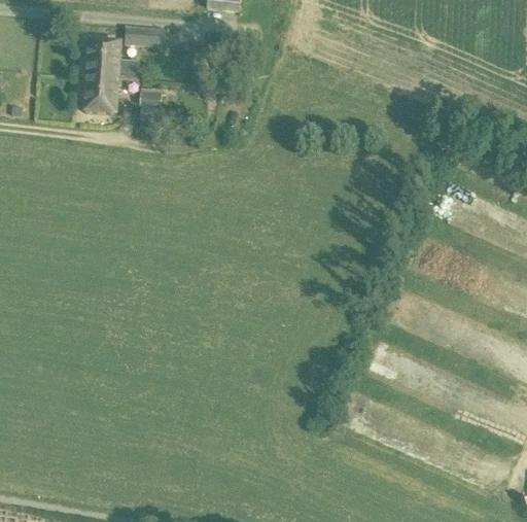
[(238,11),(239,0),(207,0),(206,7),(238,11)]
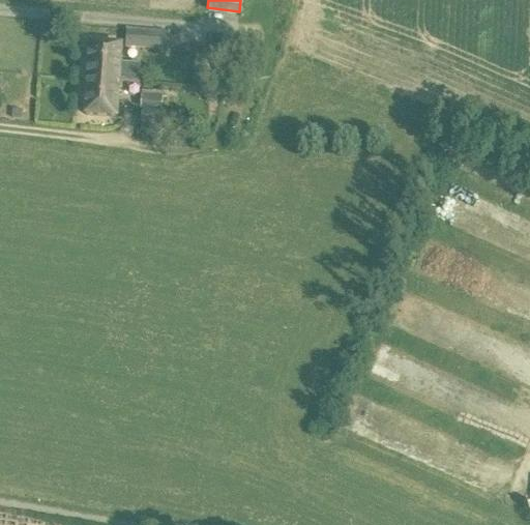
[(167,47),(168,27),(126,24),(125,44),(167,47)]
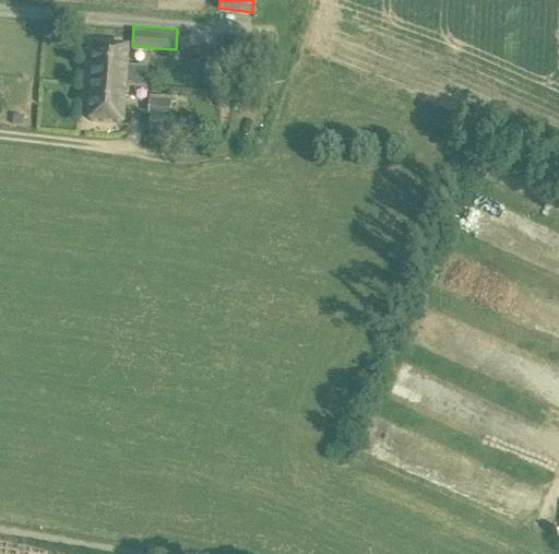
[(126,81),(126,82),(146,83),(149,63),(127,61),(128,44),(95,42),(93,79),(126,81)]
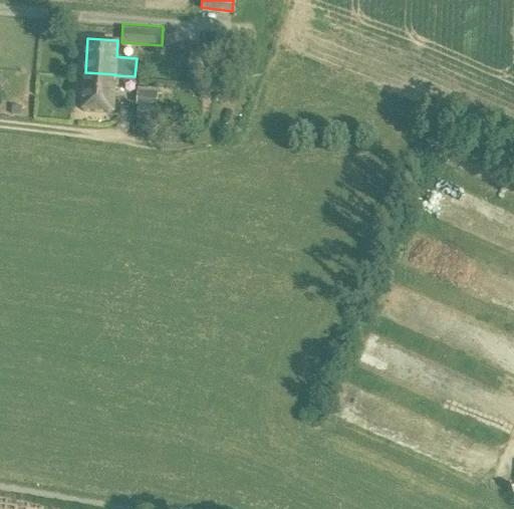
[(113,109),(115,75),(115,74),(85,72),(82,107),(113,109)]
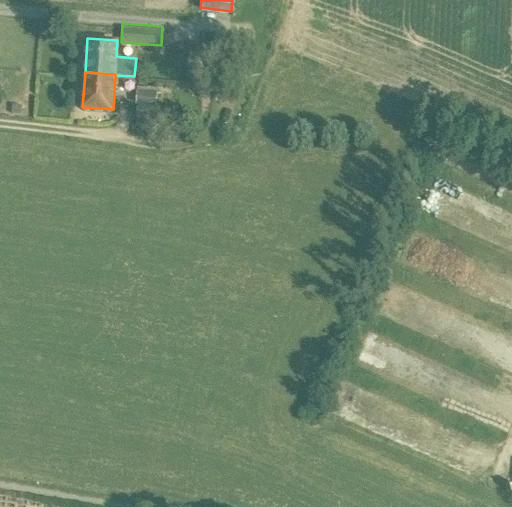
[(155,124),(157,85),(137,84),(134,122),(155,124)]
